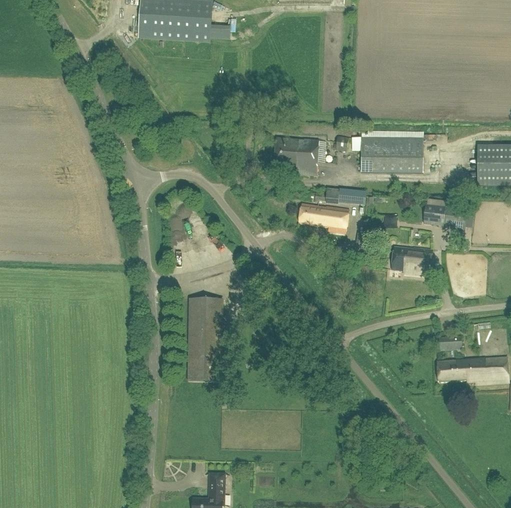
[(211,8),(140,3),(138,36),(209,40),(211,8)]
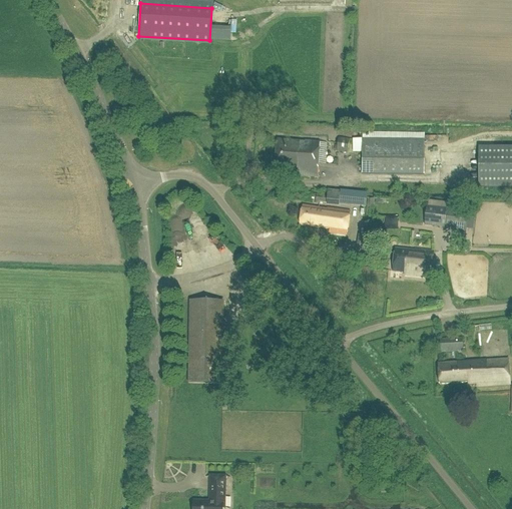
[(230,26),(211,24),(210,37),(229,38),(230,26)]
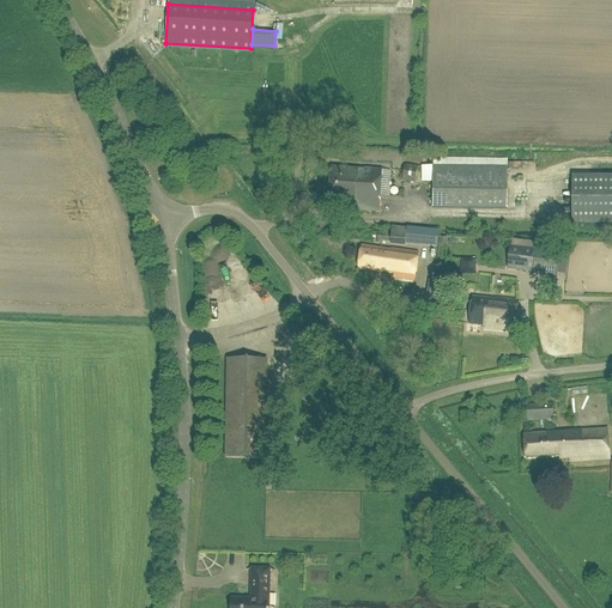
[(506,157),(431,156),(431,163),(422,163),(422,178),(431,178),(431,205),(506,205),(506,157)]
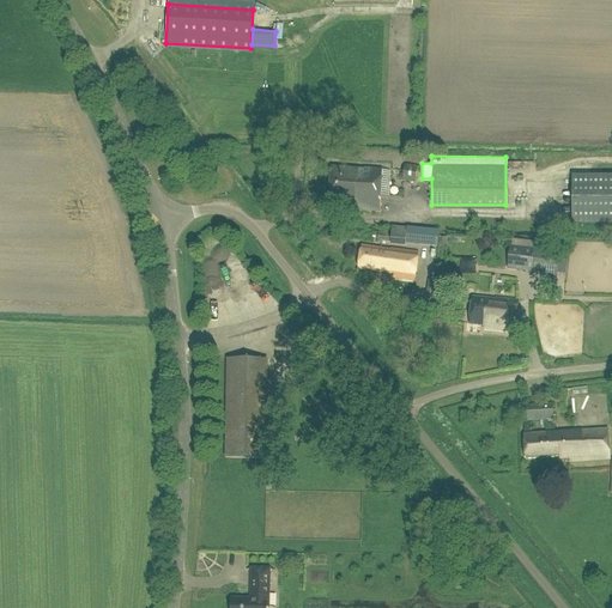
[(416,163),(403,162),(401,177),(413,178),(416,163)]
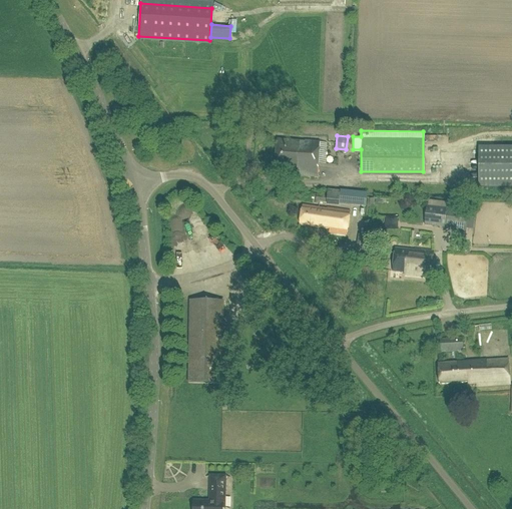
[(303,138),(276,136),(274,162),(289,163),(288,173),(317,174),(319,137),(303,136),(303,138)]
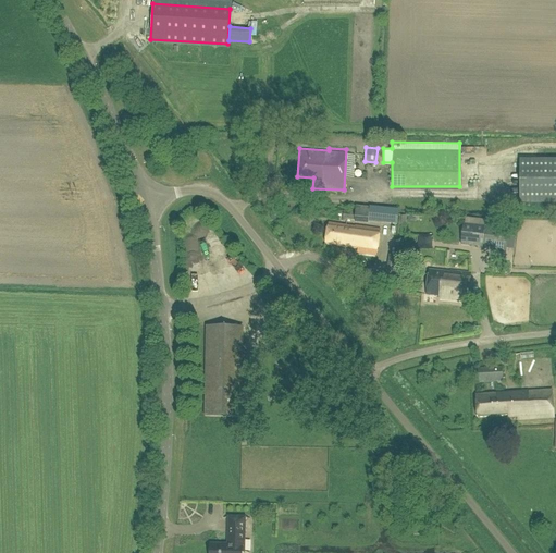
[(555,200),(555,156),(519,157),(519,200),(555,200)]
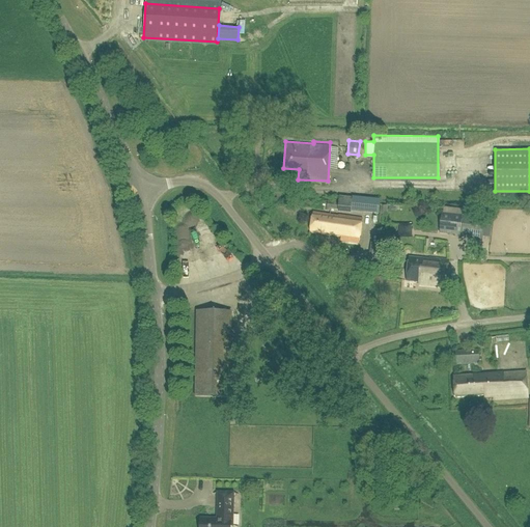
[(327,198),(326,206),(350,209),(350,207),(378,211),(379,196),(351,193),(351,195),(338,194),(338,199),(327,198)]
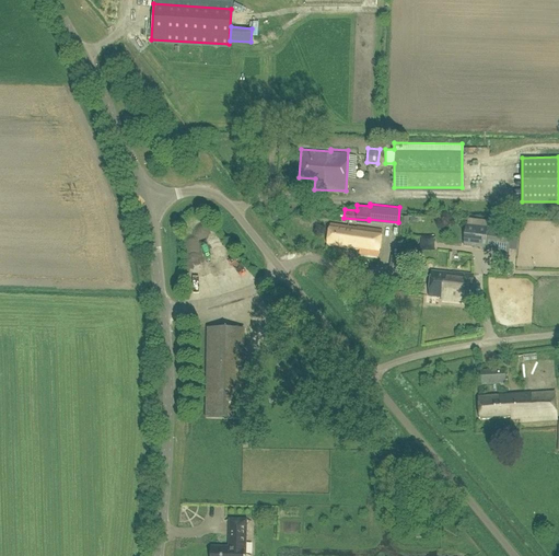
[(499,219),(466,216),(466,222),(464,221),(462,243),(485,245),(485,243),(493,244),(492,250),(508,252),(511,226),(499,224),(499,219)]
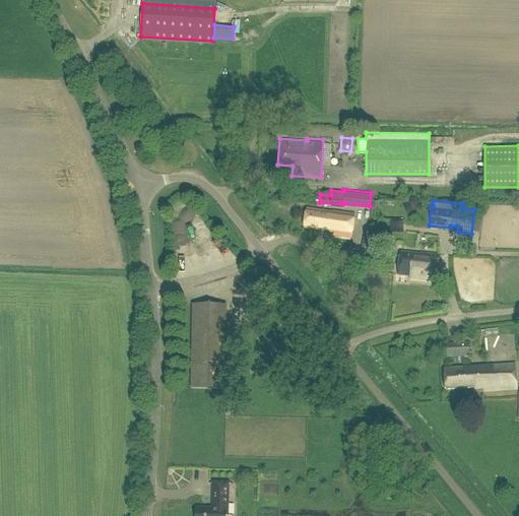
[(330,208),(306,205),(303,226),(333,230),(332,234),(350,236),(353,210),(330,207),(330,208)]
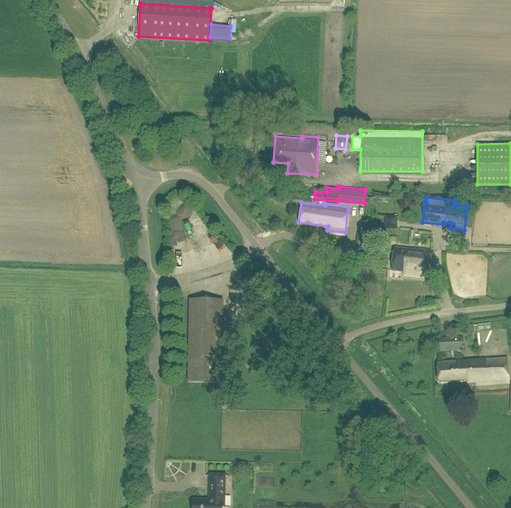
[(396,214),(383,213),(383,225),(395,226),(396,214)]
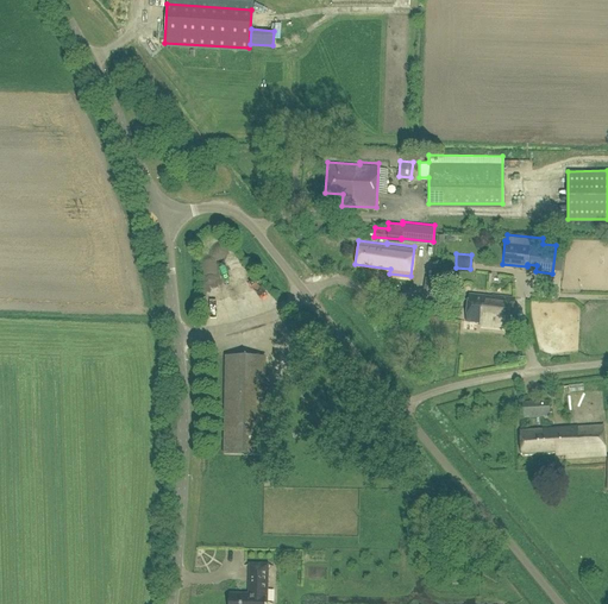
[(439,277),(425,275),(420,306),(434,308),(439,277)]
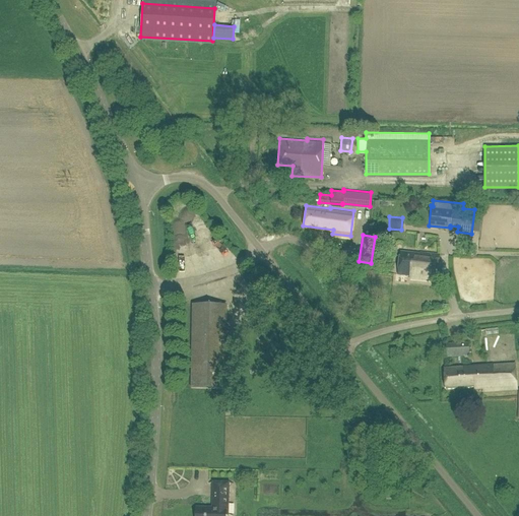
[(418,251),(399,248),(397,271),(409,273),(409,275),(436,277),(439,252),(418,250),(418,251)]
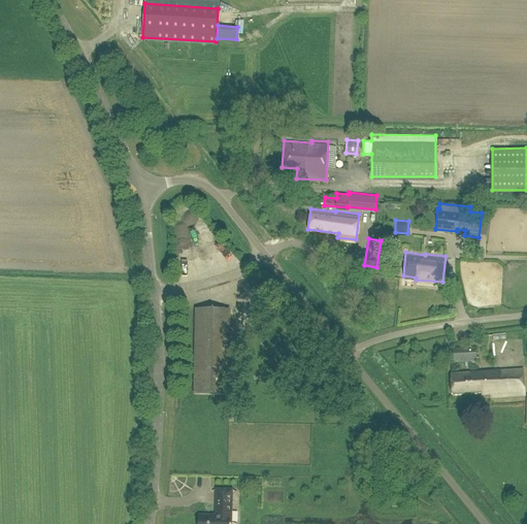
[(229,307),(195,306),(193,391),(228,392),(229,307)]
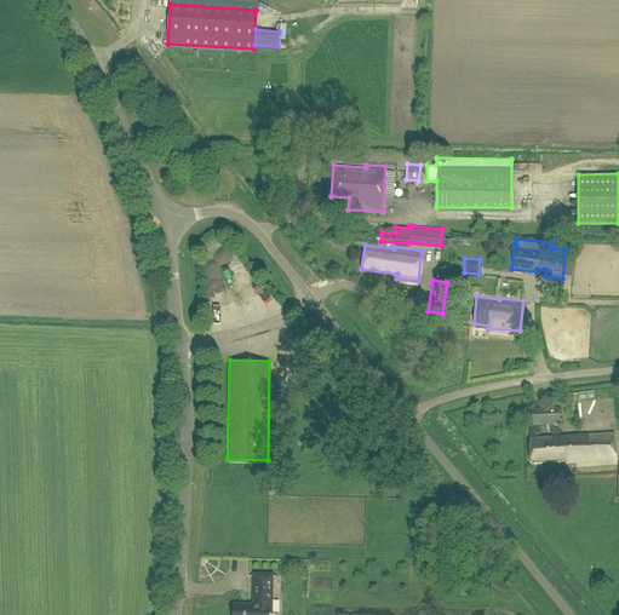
[(597,415),(599,425),(615,424),(614,400),(607,400),(606,390),(582,391),(583,406),(590,406),(591,415),(597,415)]
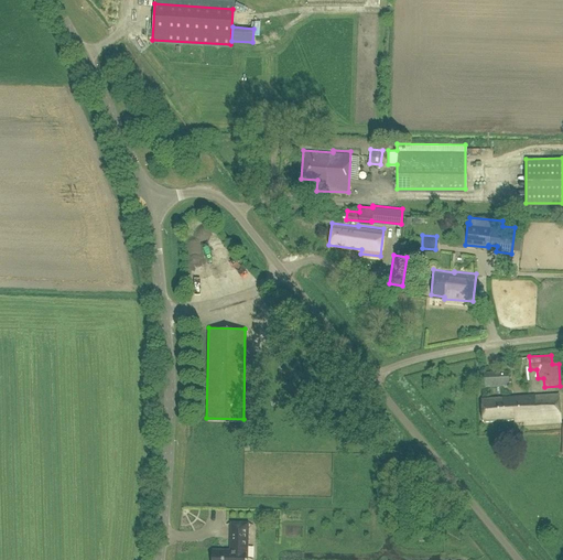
[(508,383),(507,367),(483,369),(484,385),(508,383)]
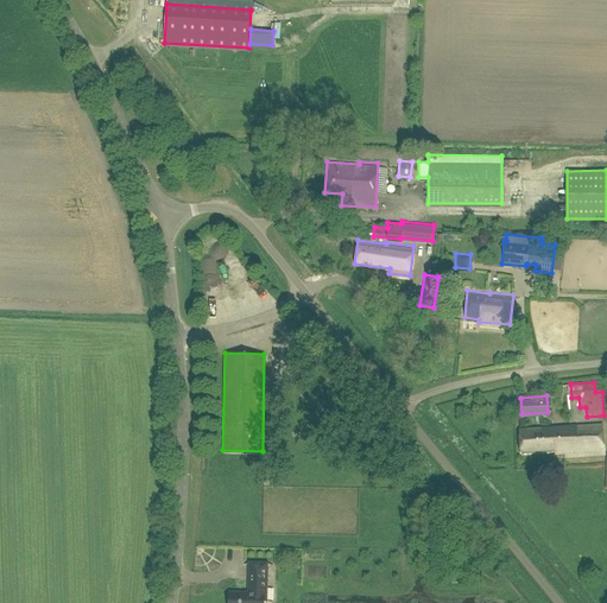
[(604,451),(602,421),(518,426),(519,451),(554,449),(554,451),(563,450),(564,454),(604,451)]
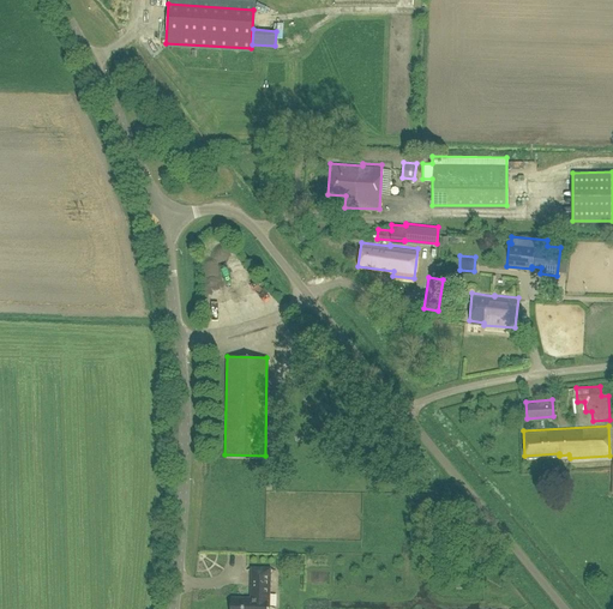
[(250,566),(248,596),(232,595),(230,608),(265,608),(266,603),(274,604),(274,603),(269,603),(269,566),(275,566),(245,565),(245,566),(250,566)]
